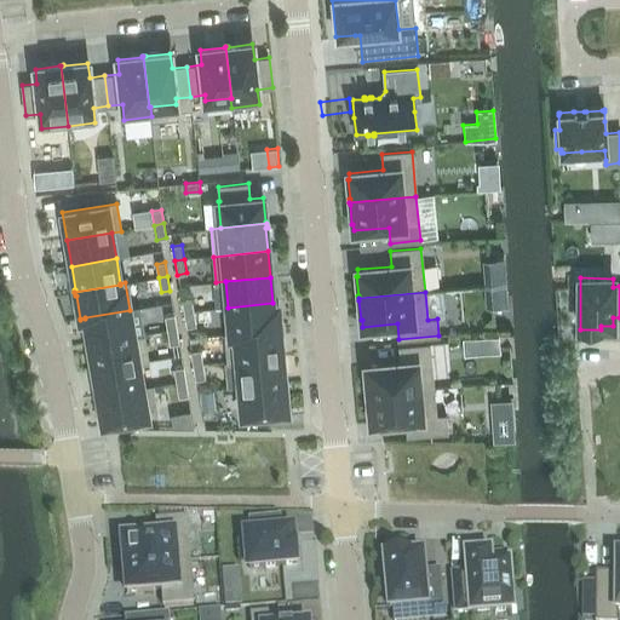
[(191,297),(182,299),(184,314),(194,311),(191,297)]
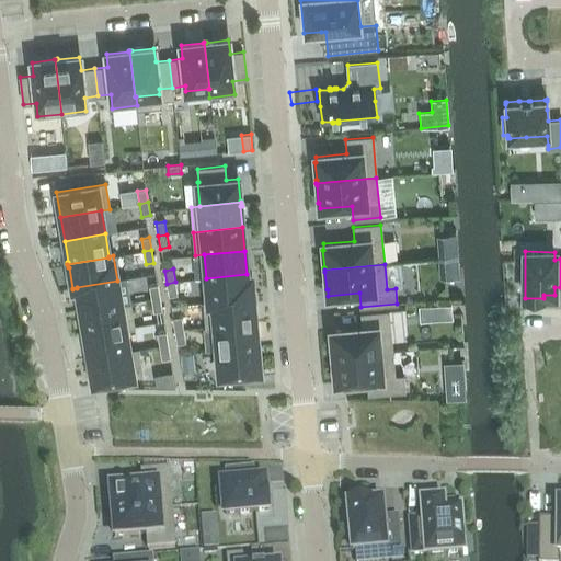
[(247,274),(206,278),(208,300),(253,296),(251,274),(247,274)]
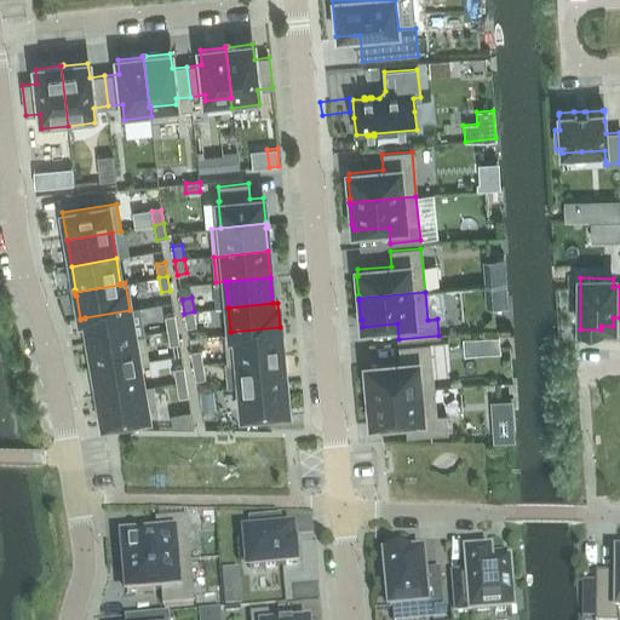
[(135,336),(130,310),(85,317),(85,319),(90,344),(135,337),(135,336)]
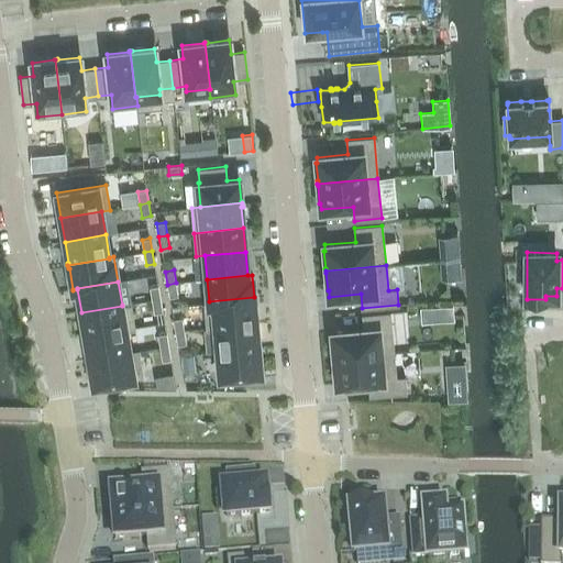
[(169,297),(178,296),(176,283),(167,285),(169,297)]
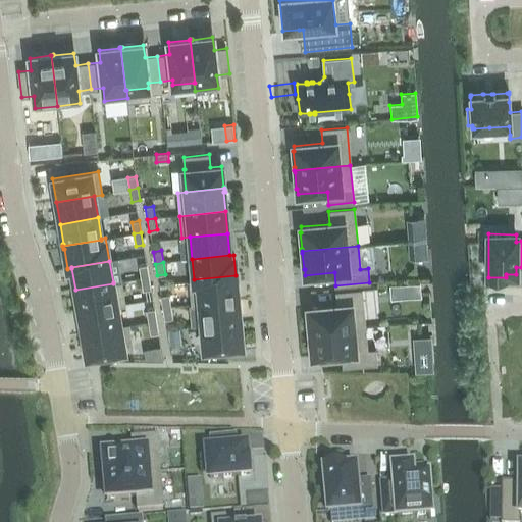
[(149,277),(147,265),(139,266),(141,278),(149,277)]
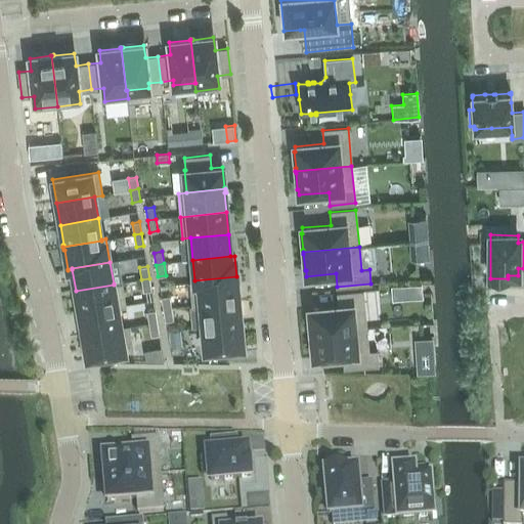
[(192,303),(201,303),(238,299),(236,281),(238,281),(237,276),(236,276),(194,280),(190,280),(192,303)]
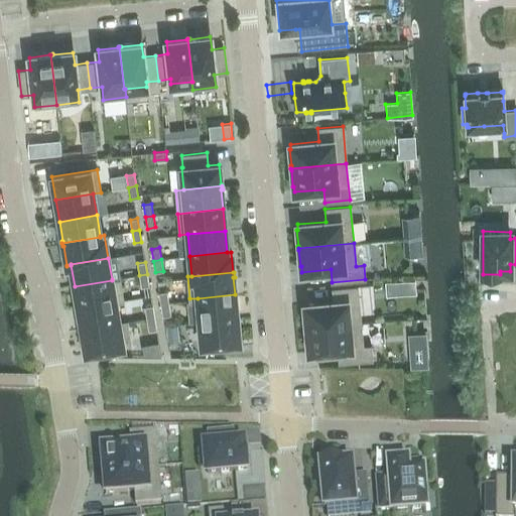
[(139,275),(141,287),(149,285),(147,274),(139,275)]
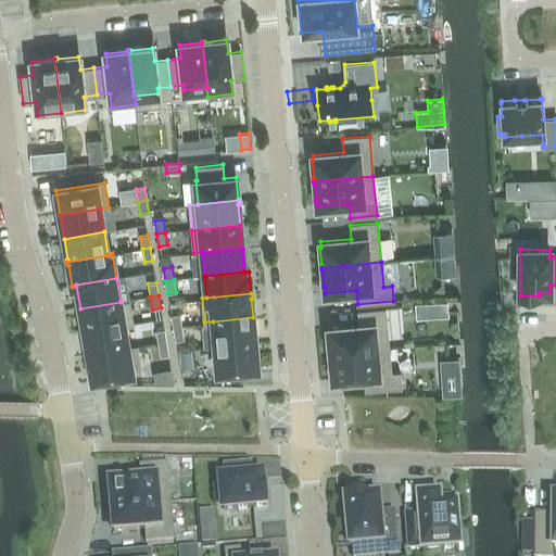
[(128,299),(121,301),(121,302),(80,308),(84,332),(124,325),(124,326),(133,325),(128,299)]
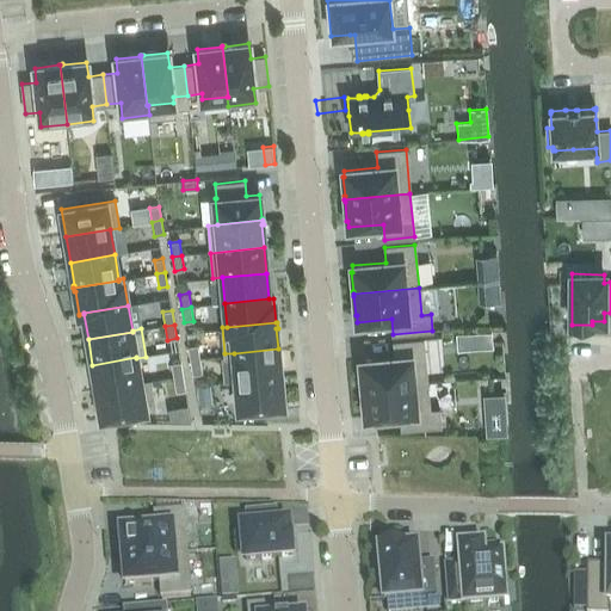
[(201,331),(202,347),(217,346),(216,328),(201,331)]
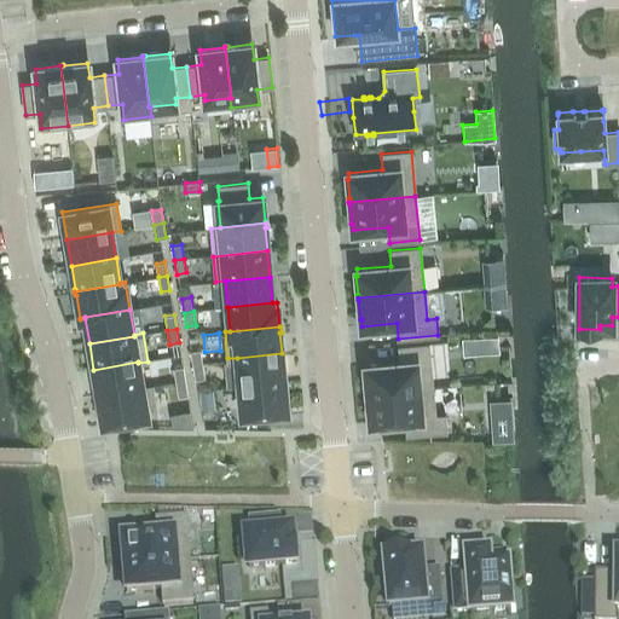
[(365,372),(366,392),(366,394),(433,388),(429,343),(399,347),(400,362),(365,365),(366,372),(365,372)]
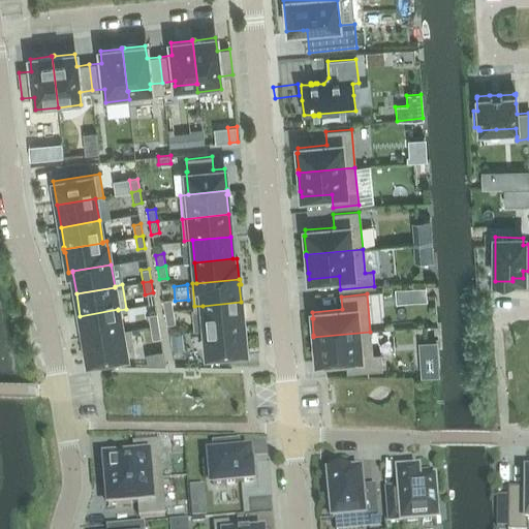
[(164,312),(173,311),(170,299),(162,300),(164,312)]
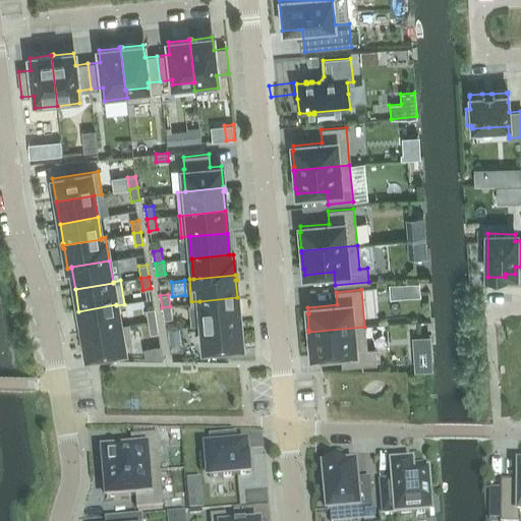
[(201,326),(239,323),(237,297),(199,301),(201,326)]
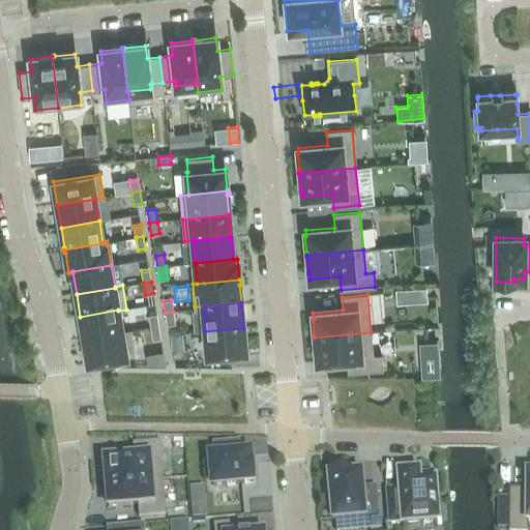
[(82,336),(83,339),(122,332),(122,331),(118,311),(118,310),(80,317),(84,336),(82,336)]
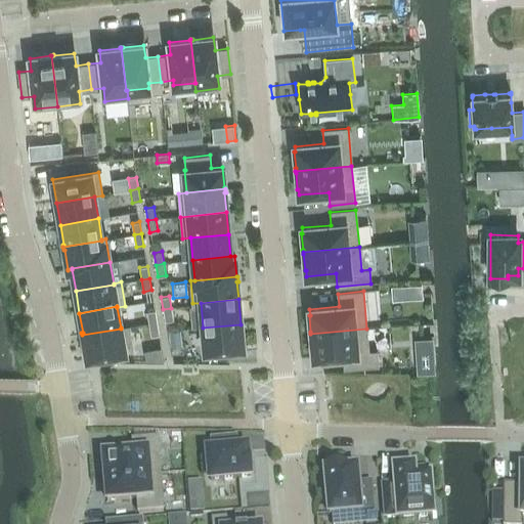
[(163,309),(165,321),(173,319),(171,308),(163,309)]
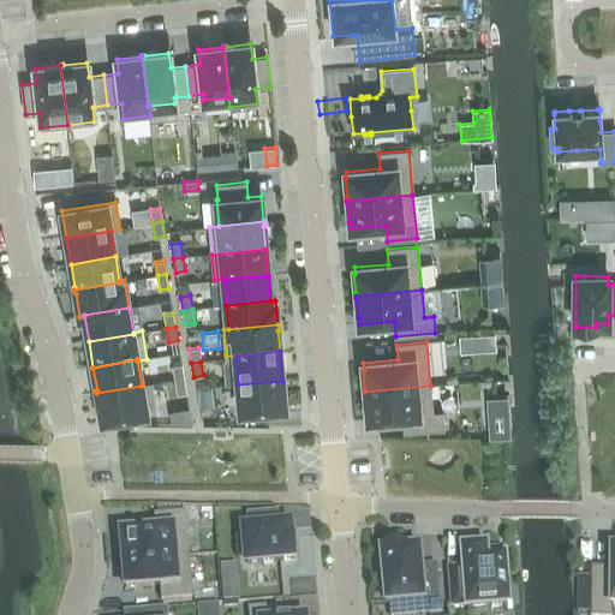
[(173,365),(174,380),(184,378),(181,364),(173,365)]
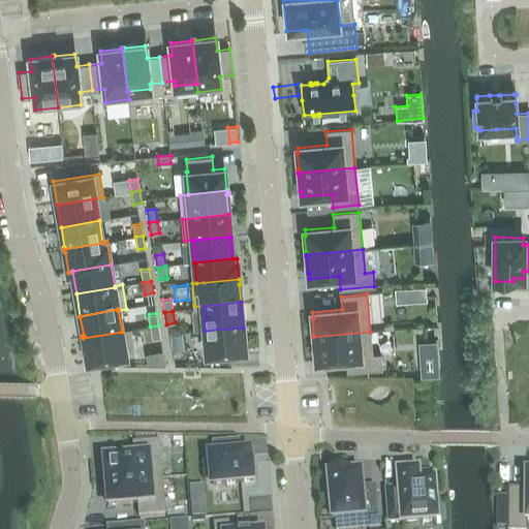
[(160,338),(158,325),(150,327),(152,339),(160,338)]
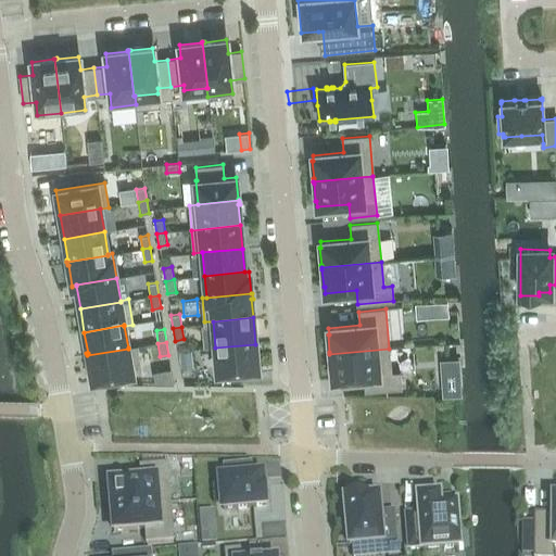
[(255,344),(215,348),(217,371),(257,368),(255,344)]
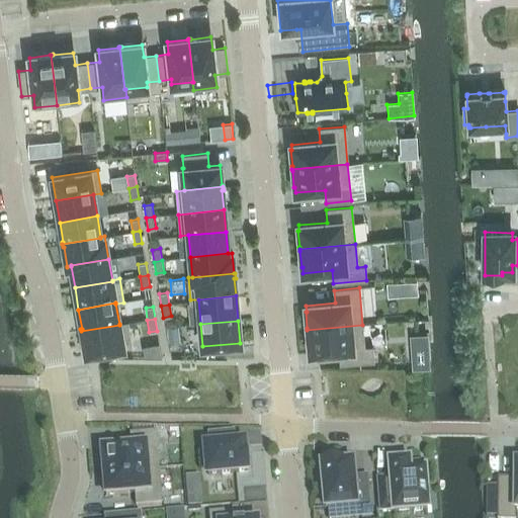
[(119,325),(81,331),(81,334),(82,334),(86,354),(132,346),(127,323),(119,324),(119,325)]
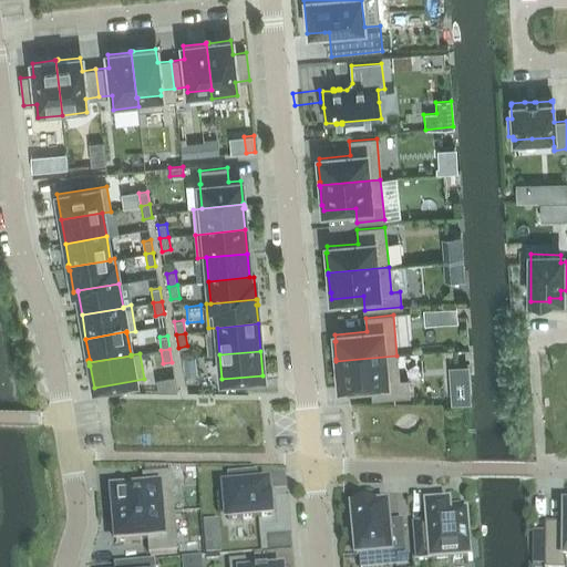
[(336,363),(337,363),(338,381),(339,381),(339,388),(371,384),(372,399),(409,395),(408,380),(399,381),(397,356),(336,361),(336,363)]
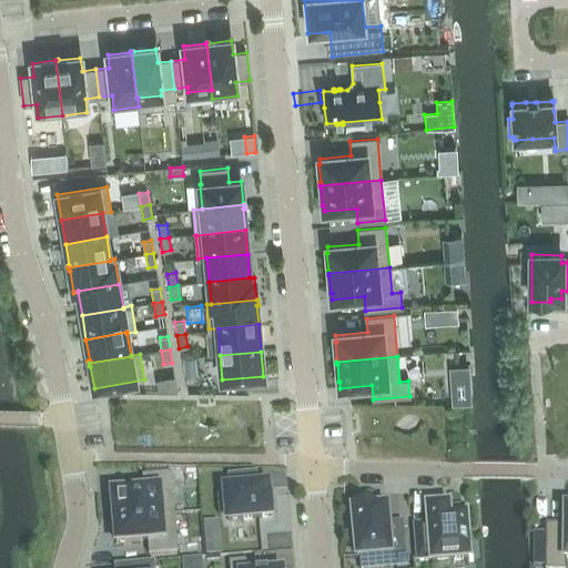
[(234,393),(247,392),(246,383),(233,384),(234,393)]
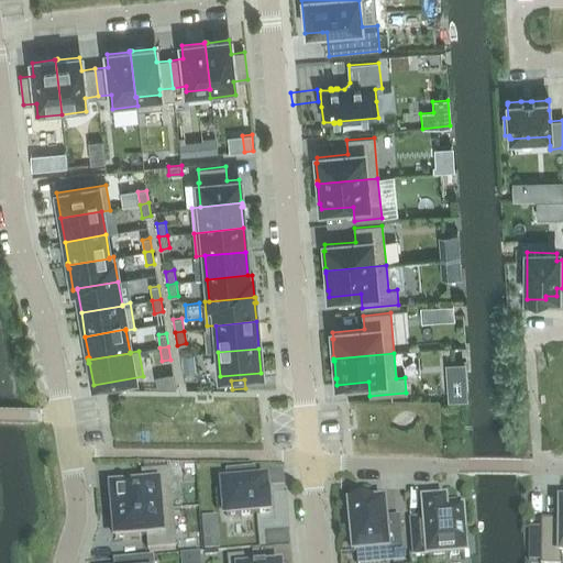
[(113,512),(113,515),(172,510),(168,471),(141,474),(142,487),(111,490),(111,496),(111,498),(112,510),(112,512),(113,512)]
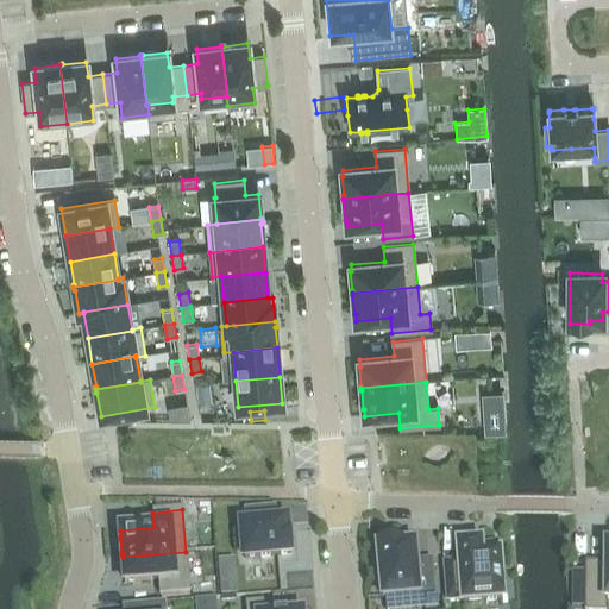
[(275,509),(245,512),(246,527),(242,527),(244,559),(292,554),(290,535),(287,535),(286,522),(276,523),(275,509)]
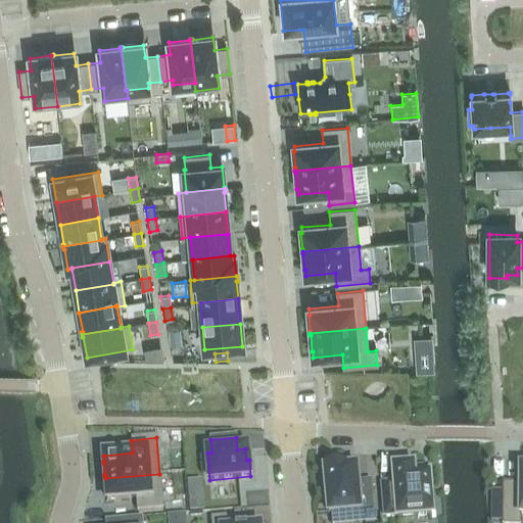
[(327,494),(328,515),(358,512),(358,522),(371,522),(374,522),(371,482),(357,483),(355,470),(344,471),(344,468),(324,470),(325,478),(321,478),(323,494),(327,494)]
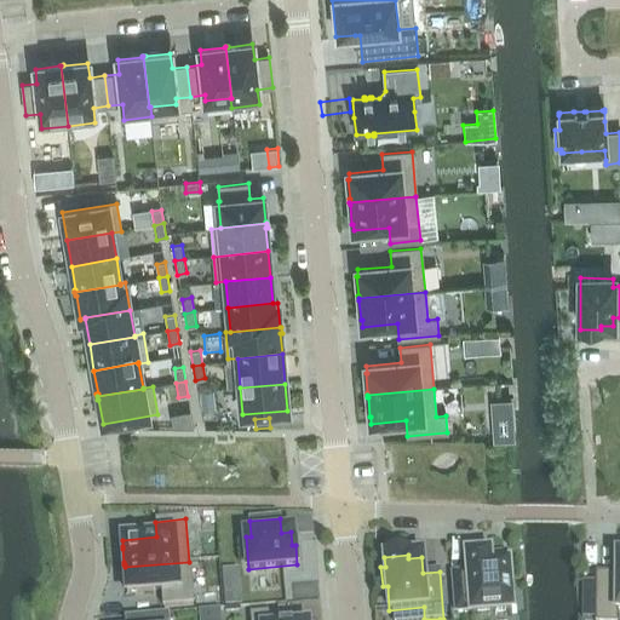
[(469,580),(453,581),(455,613),(471,612),(471,614),(511,612),(507,566),(506,566),(506,556),(488,557),(488,555),(466,556),(469,580)]
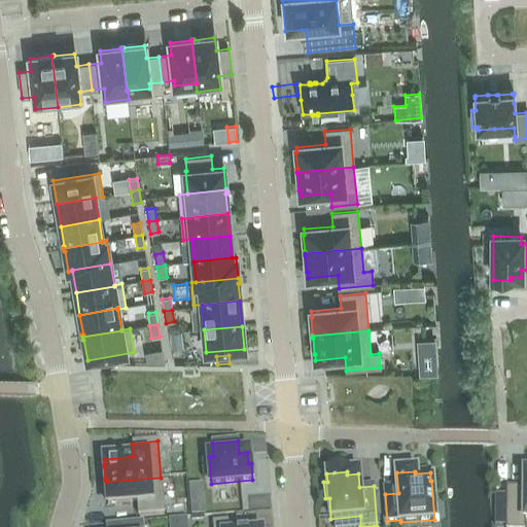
[(526,471),(523,472),(523,489),(506,489),(505,526),(524,526),(524,521),(526,520),(526,471)]
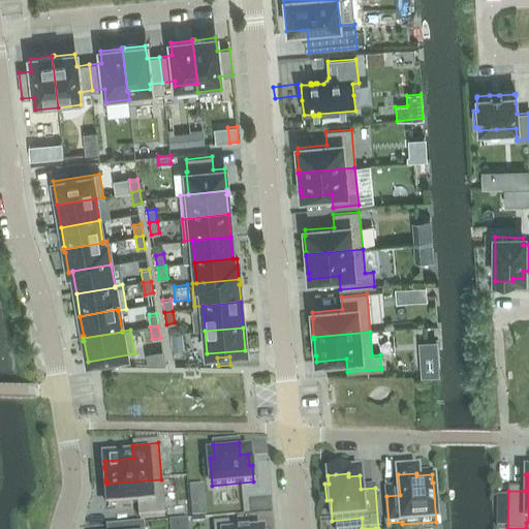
[(164,516),(161,479),(106,484),(106,487),(105,487),(106,489),(107,500),(107,502),(109,507),(137,504),(139,518),(164,516)]
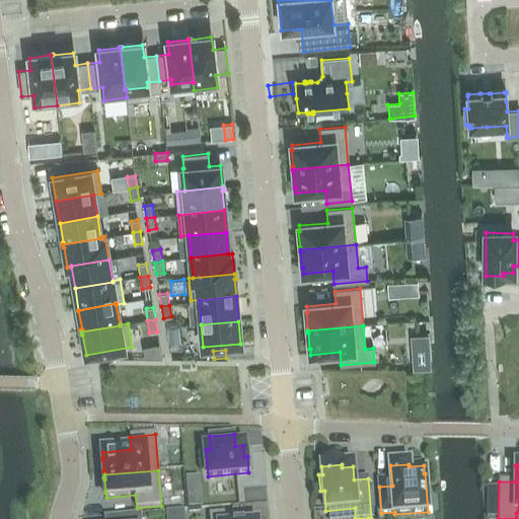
[(166,509),(166,518),(184,518),(184,509),(166,509)]
